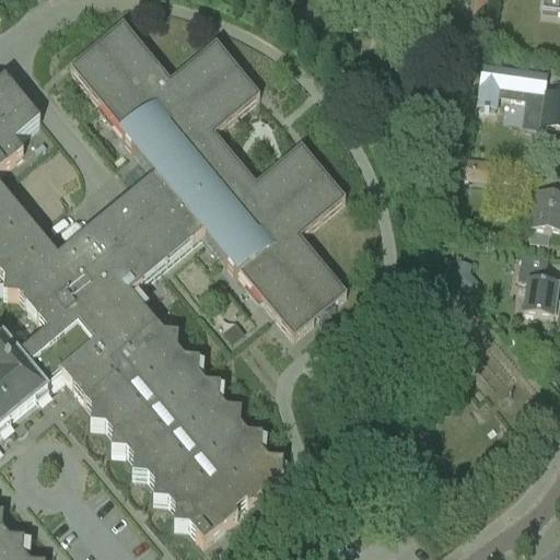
[(400,0),(399,11),(418,14),(420,0),(400,0)]
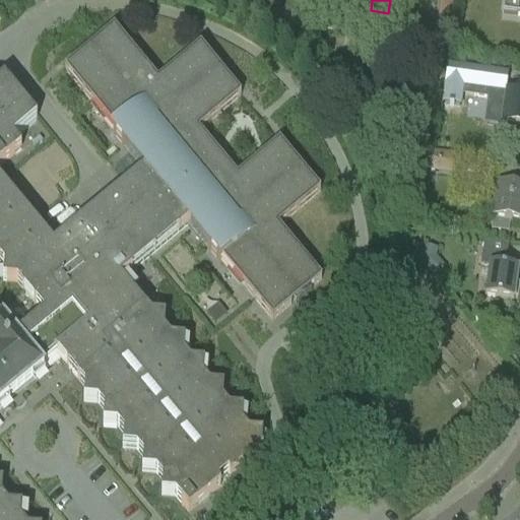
[(519,0),(503,0),(503,1),(517,3),(515,17),(516,18),(518,18),(519,18),(519,0)]
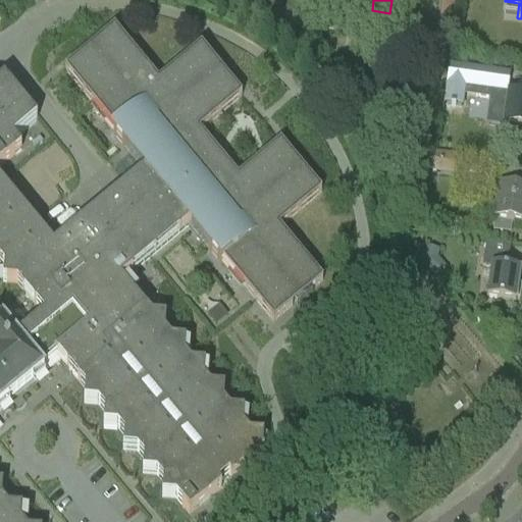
[(19,521),(21,512),(7,510),(0,515),(0,514),(0,505),(2,504),(0,502),(1,488),(0,487),(0,409),(43,373),(40,369),(55,357),(74,380),(77,383),(79,384),(85,379),(90,385),(84,392),(83,405),(97,407),(98,408),(105,403),(110,409),(103,415),(102,429),(116,430),(118,431),(124,426),(129,432),(123,438),(121,453),(136,454),(138,456),(144,450),(149,457),(143,462),(142,476),(155,477),(157,479),(163,473),(168,480),(162,485),(161,500),(175,501),(189,517),(212,498),(220,490),(218,486),(228,478),(230,481),(263,455),(261,453),(262,438),(249,437),(242,442),(237,436),(244,431),(242,429),(243,415),(228,414),(222,419),(217,413),(223,408),(222,406),(223,392),(209,390),(203,396),(198,389),(204,384),(203,382),(204,368),(190,367),(184,372),(178,366),(185,361),(184,359),(185,345),(170,344),(164,349),(159,343),(165,337),(163,335),(165,321),(151,320),(144,325),(139,319),(146,314),(120,283),(191,225),(210,249),(207,251),(219,265),(224,260),(246,286),(243,289),(272,324),(312,292),(321,283),(314,274),(277,230),(320,195),(305,176),(303,178),(283,156),(286,154),(279,146),(237,180),(229,172),(226,175),(202,146),(205,143),(198,135),(241,99),(233,91),(231,93),(213,70),(215,67),(200,50),(157,85),(113,32),(105,39),(107,41),(85,60),(83,57),(64,72),(94,108),(96,105),(117,132),(112,136),(123,151),(126,148),(146,171),(52,250),(0,186),(0,168),(20,152),(12,142),(36,122),(3,83),(2,84),(7,90),(1,95),(0,94),(0,259),(3,257),(8,263),(2,269),(3,270),(2,284),(16,285),(22,280),(28,286),(21,293),(23,295),(43,318),(15,341),(1,323),(0,323),(0,521),(19,521)]
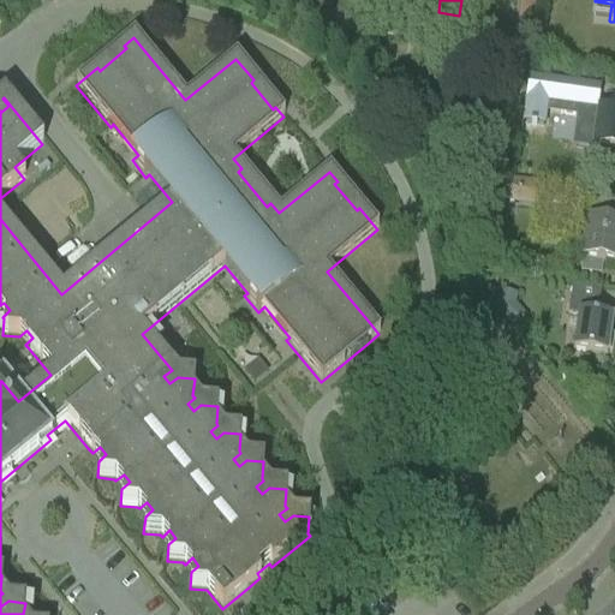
[(565,85),(562,102),(578,105),(591,107),(591,105),(593,89),(565,85)]
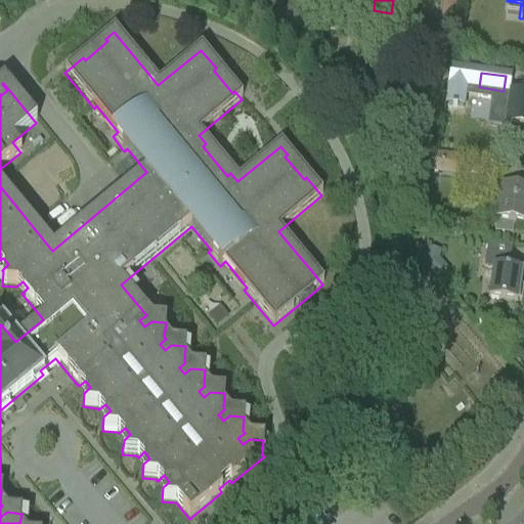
[(492,89),(487,126),(505,129),(509,129),(507,139),(523,141),(523,91),(514,90),(510,90),(504,89),(504,91),(492,89)]
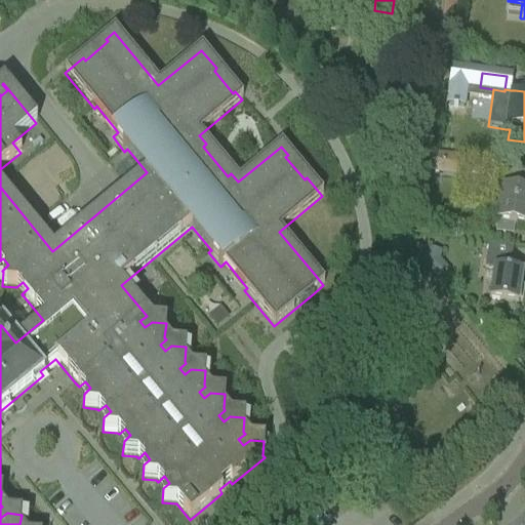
[(443,176),(446,158),(431,156),(428,174),(443,176)]
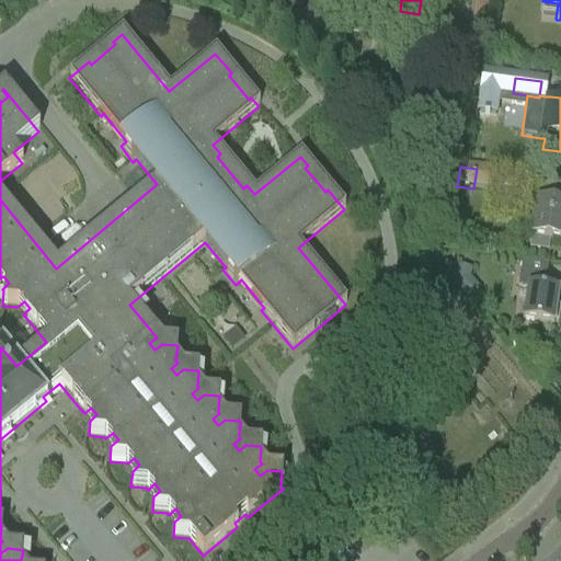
[(502,172),(500,187),(515,190),(517,174),(502,172)]
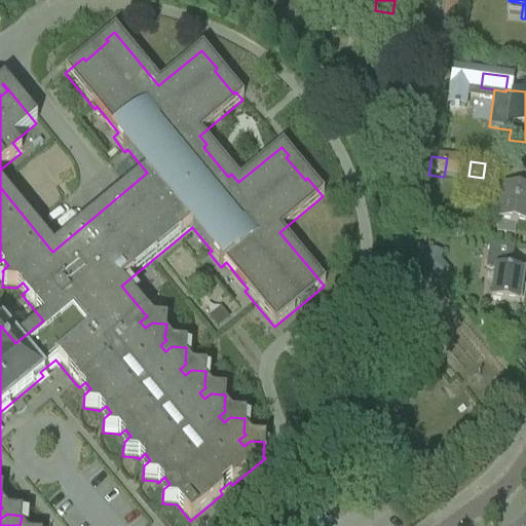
[(492,164),(490,179),(502,181),(496,225),(495,235),(499,236),(514,238),(516,227),(525,229),(525,170),(514,167),(492,164)]
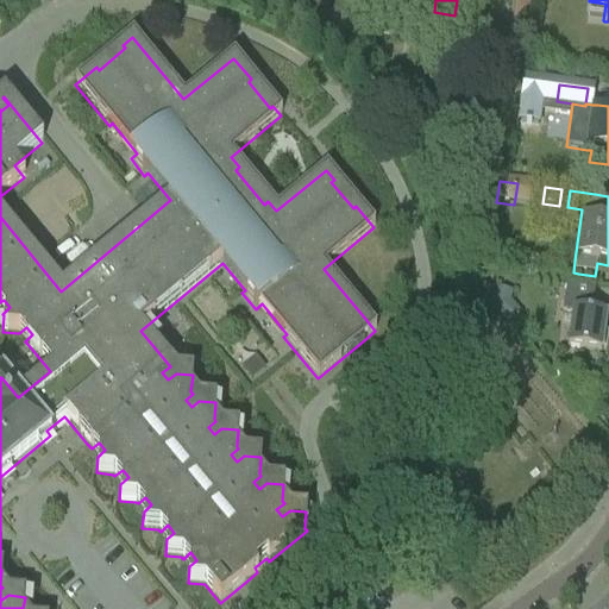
[(595,289),(571,286),(566,286),(562,313),(572,315),(567,349),(600,353),(603,333),(602,333),(603,320),(606,320),(606,319),(588,316),(590,305),(592,305),(595,289)]
